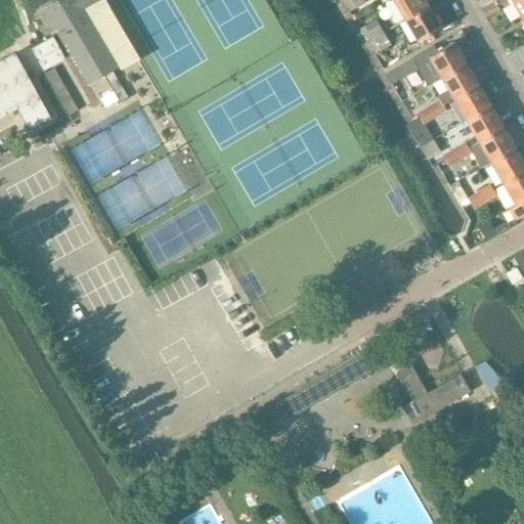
[(31,0),(26,3),(31,12),(51,0),(31,0)]
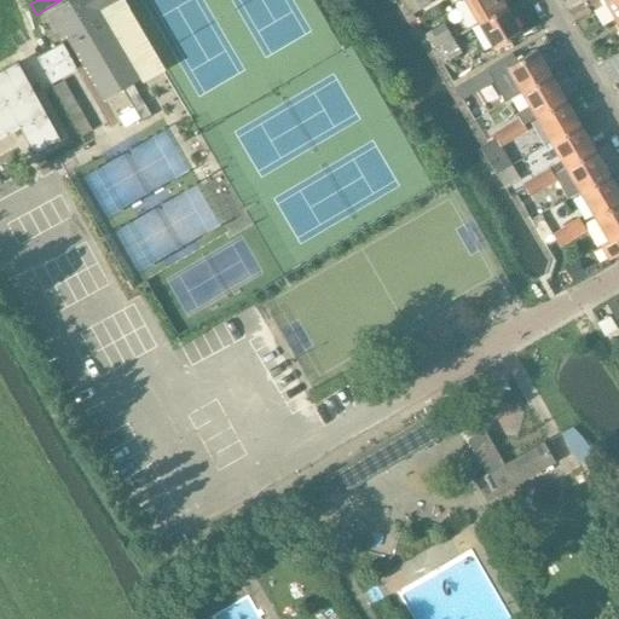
[(63,29),(104,98),(139,79),(102,16),(99,10),(114,0),(69,0),(48,12),(58,32),(63,29)]
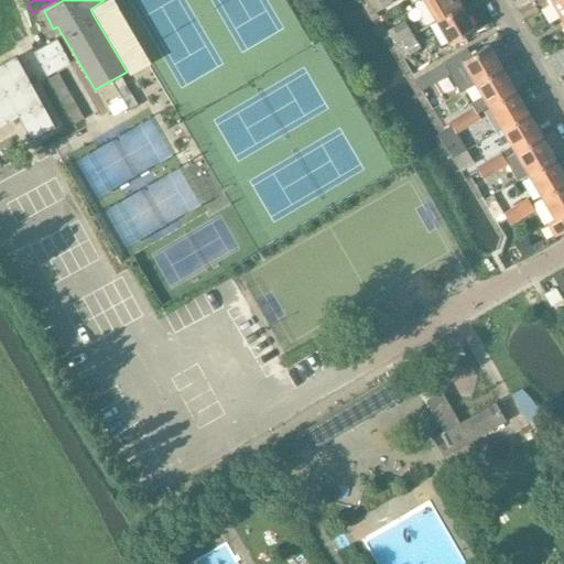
[(391,0),(369,0),(367,1),(373,13),(392,1),(391,0)]
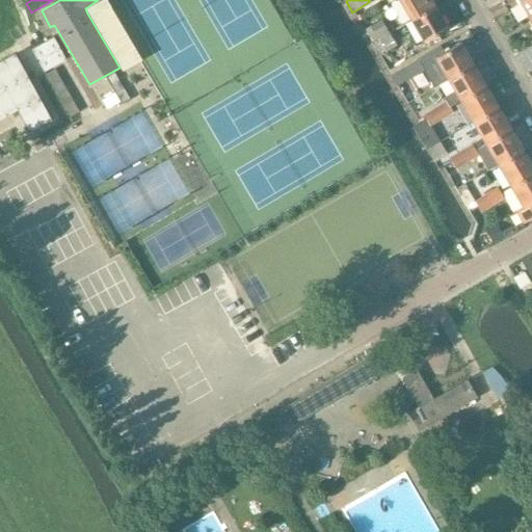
[(399,0),(399,1),(410,22),(434,7),(430,0),(399,0)]
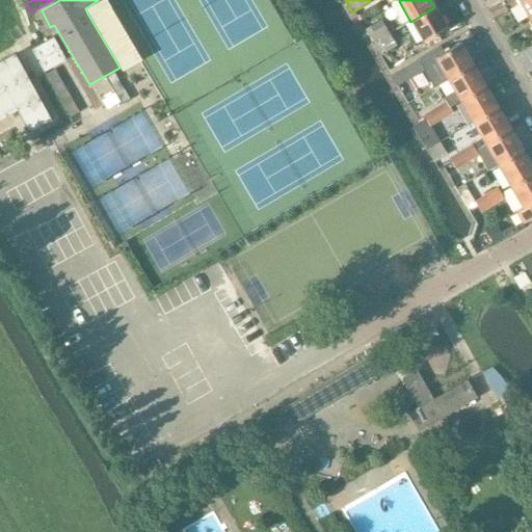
[(531,0),(519,0),(529,17),(531,15),(531,0)]
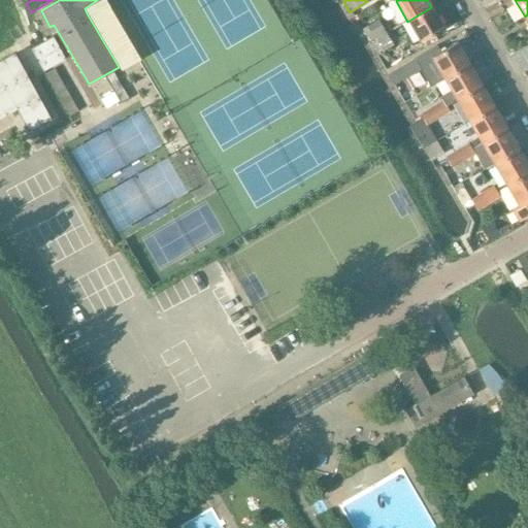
[(431,7),(407,22),(421,43),(444,30),(431,7)]
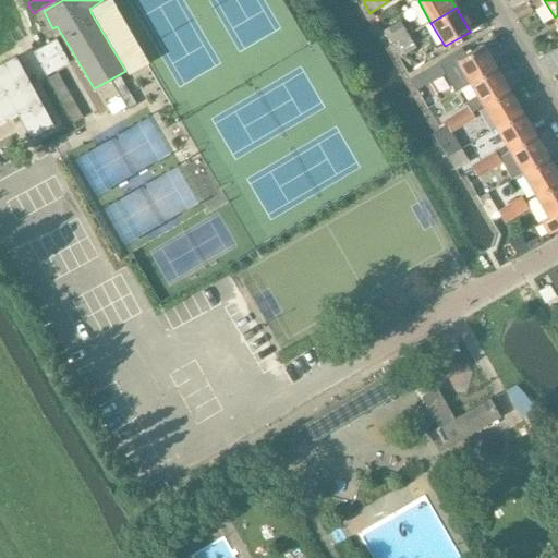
[(391,46),(409,36),(399,20),(383,29),(391,46)]
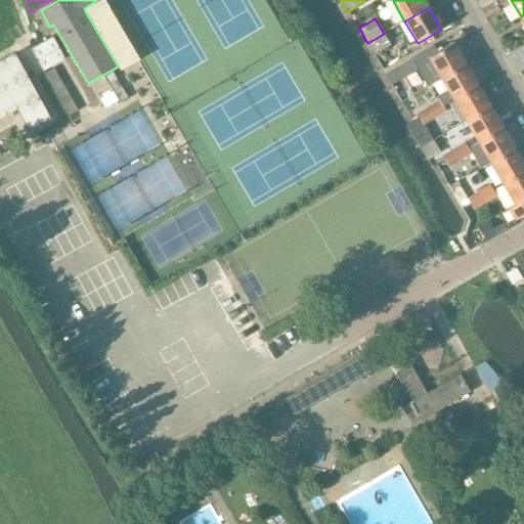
[(390,44),(384,34),(367,43),(374,53),(390,44)]
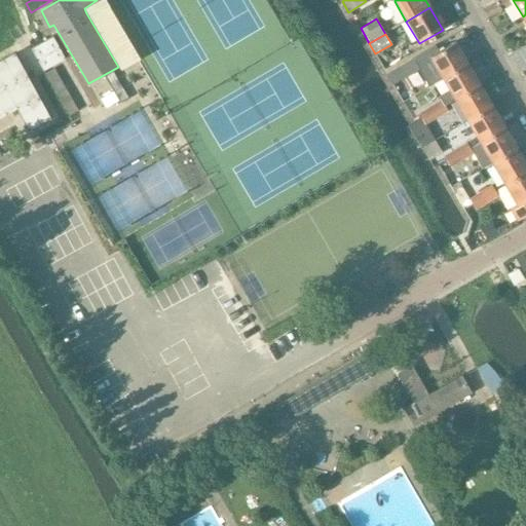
[(413,59),(419,69),(431,62),(442,79),(467,65),(455,43),(440,52),(436,45),(413,59)]
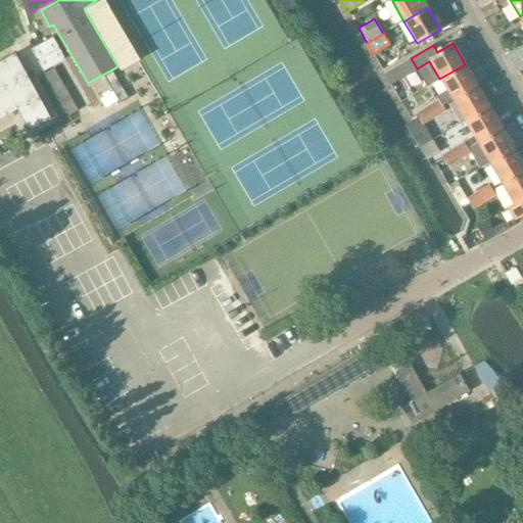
[(0,60),(0,116),(16,108),(28,130),(50,117),(15,53),(0,60)]
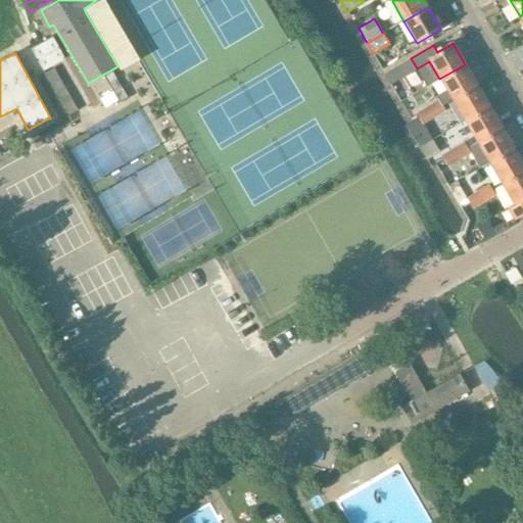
[(447,91),(436,97),(439,102),(440,101),(442,105),(453,100),(477,86),(465,64),(439,79),(447,91)]
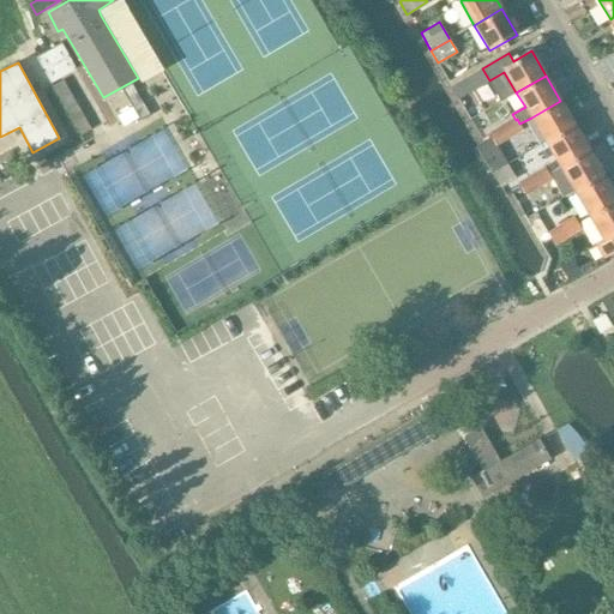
[(459,82),(452,86),(458,97),(471,90),(464,78),(459,82)]
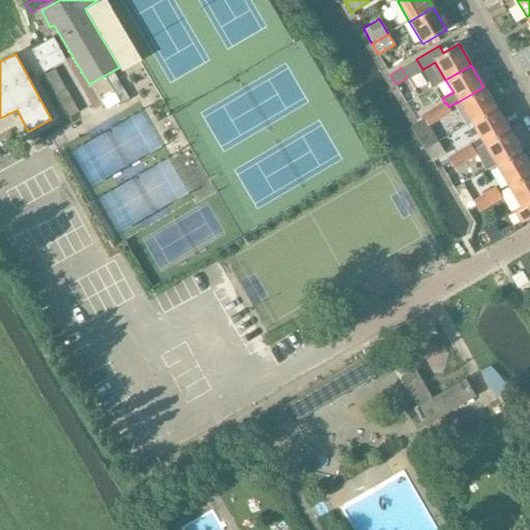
[(459,101),(471,122),(496,108),(483,87),(459,101)]
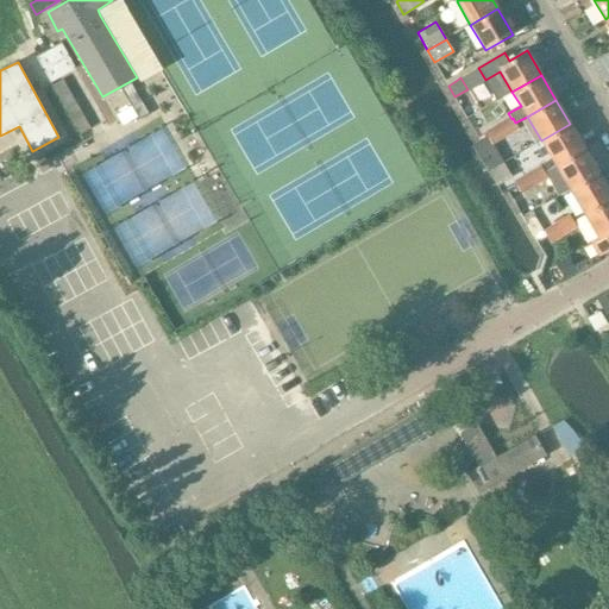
[(512,119),(497,126),(501,132),(503,130),(507,136),(519,129),(515,123),(513,118),(512,119)]
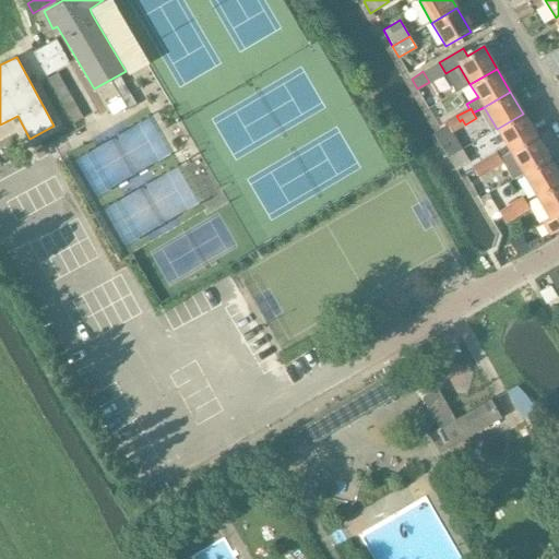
[(497,129),(510,152),(537,137),(523,114),(497,129)]
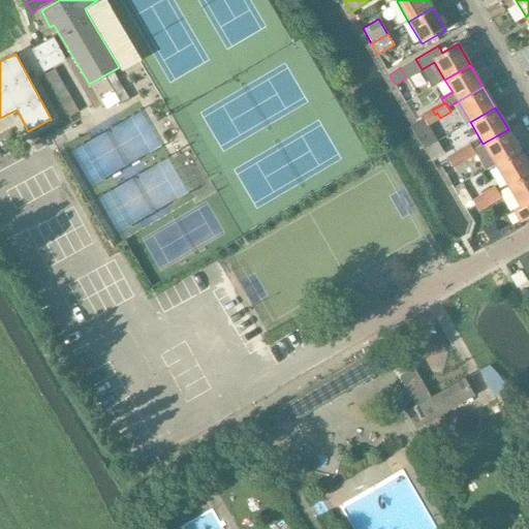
[(435,115),(432,110),(422,116),(427,125),(440,118),(437,113),(435,115)]
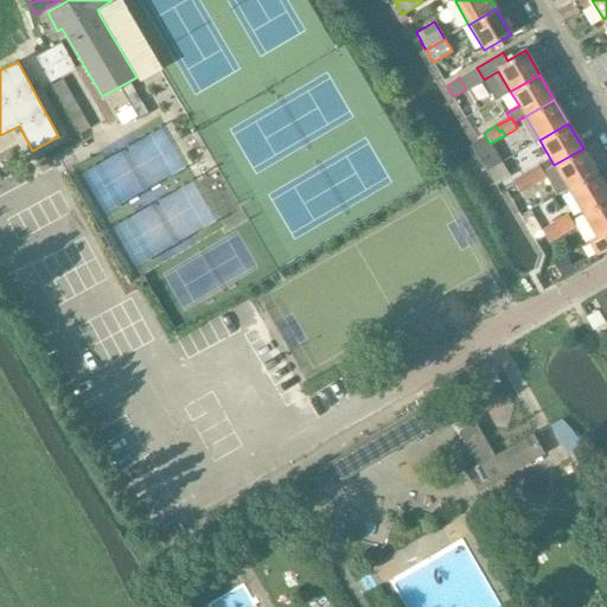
[(563,192),(568,190),(598,172),(583,148),(554,165),(562,178),(557,181),(563,192)]
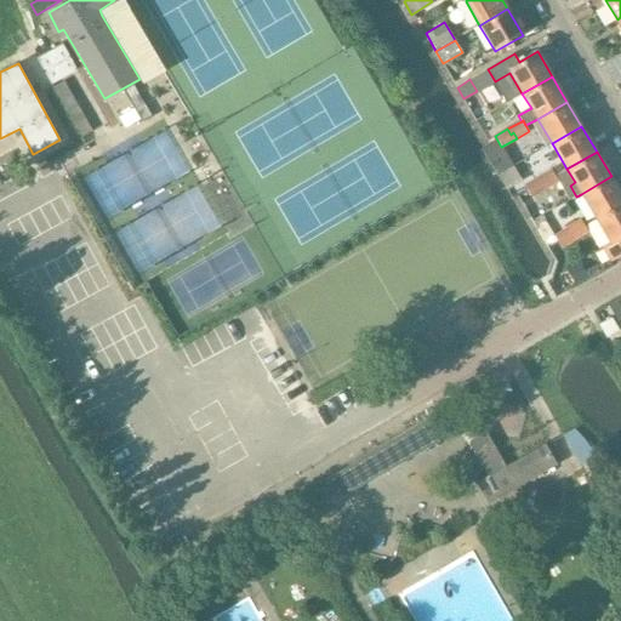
[(552,171),(536,180),(540,186),(542,183),(546,189),(558,182),(552,171)]
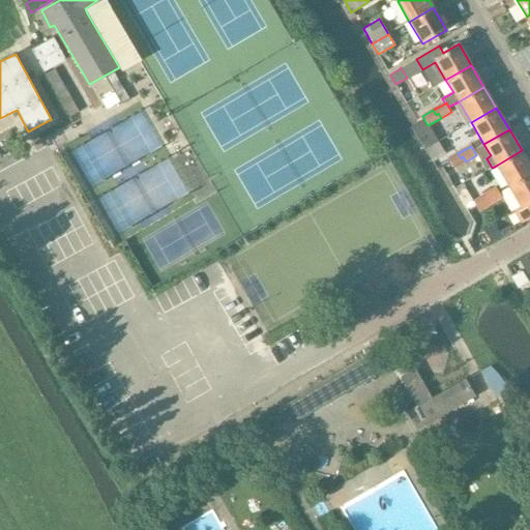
[(496,166),(509,187),(529,174),(529,165),(522,150),(496,166)]
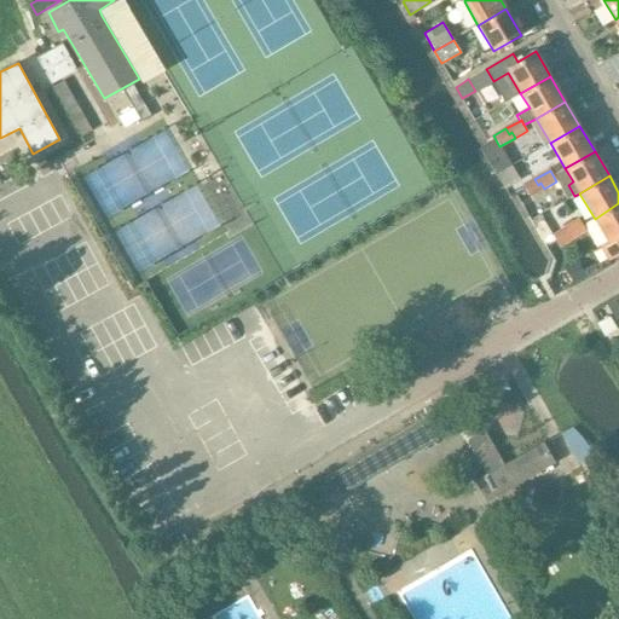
[(538,185),(534,179),(522,186),(530,197),(544,189),(541,183),(538,185)]
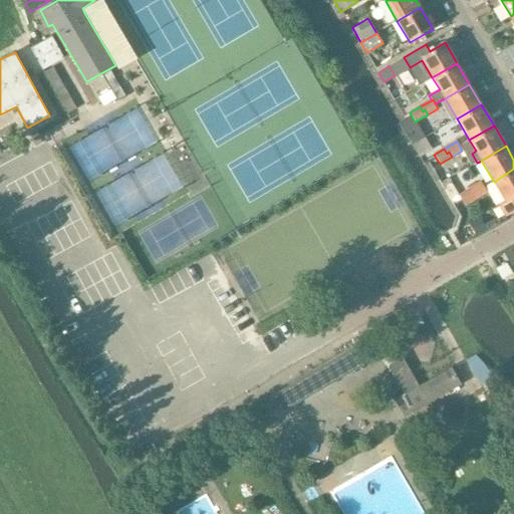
[(513,169),(494,182),(506,202),(499,206),(506,217),(513,212),(513,169)]
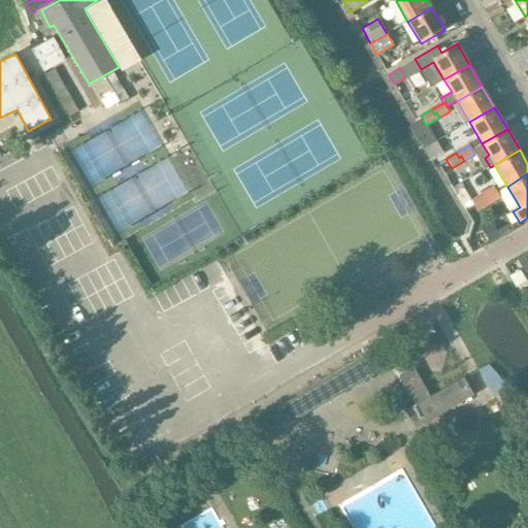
[(494,188),(482,195),(484,200),(487,199),(489,204),(500,197),(494,188)]
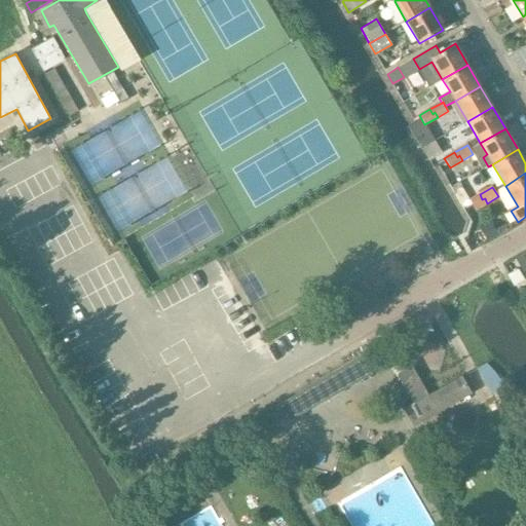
[(482,199),(480,194),(470,200),(475,211),(487,203),(485,198),(482,199)]
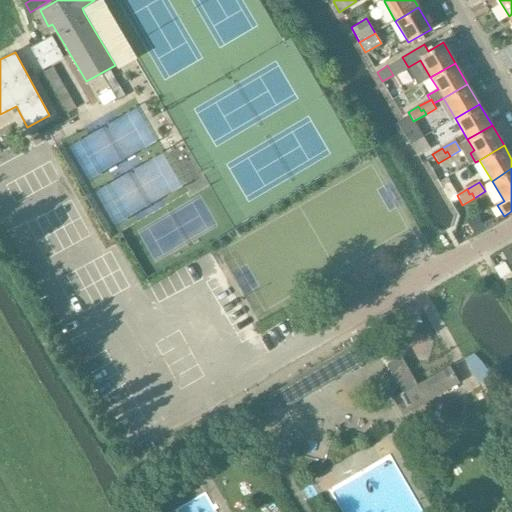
[(476,216),(466,222),(474,235),(484,230),(476,216)]
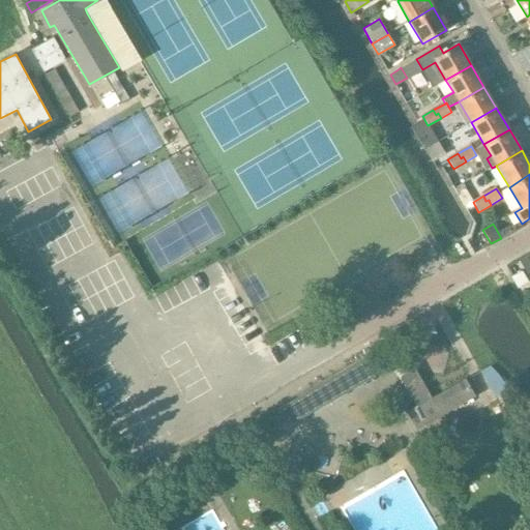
[(529,254),(518,261),(526,274),(529,271),(529,254)]
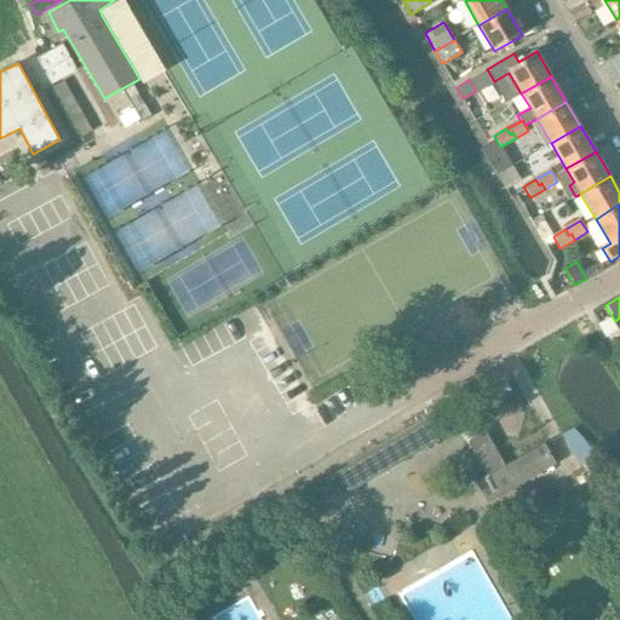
[(600,322),(608,337),(618,331),(609,316),(600,322)]
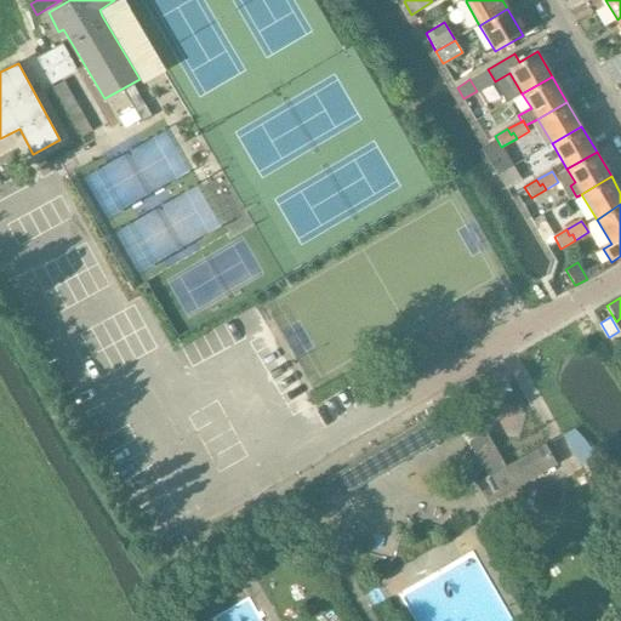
[(580,465),(594,455),(574,429),(563,437),(580,465)]
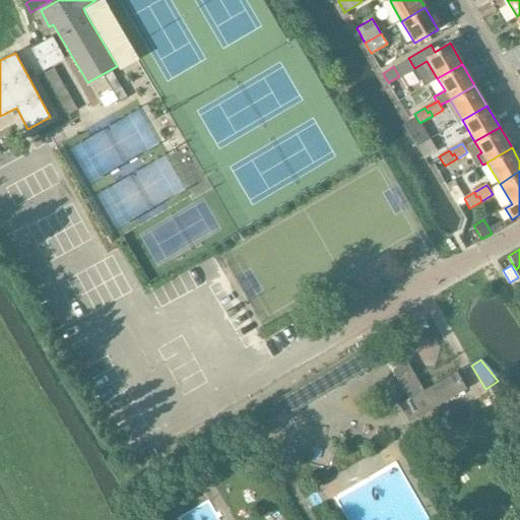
[(409,399),(398,405),(407,421),(465,389),(457,375),(456,373),(424,391),(424,390),(407,362),(393,370),(401,385),(409,399)]
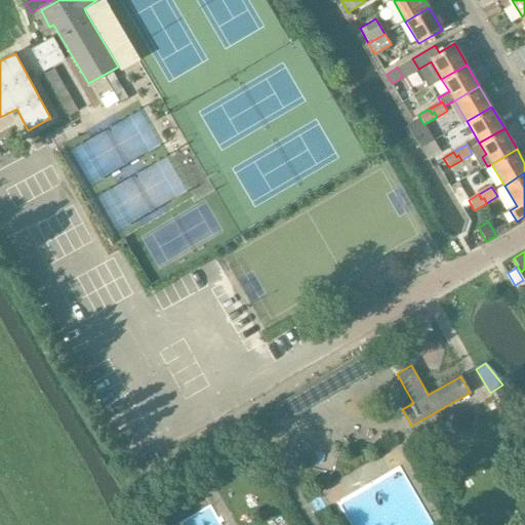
[(506,400),(497,404),(506,418),(514,414),(506,400)]
